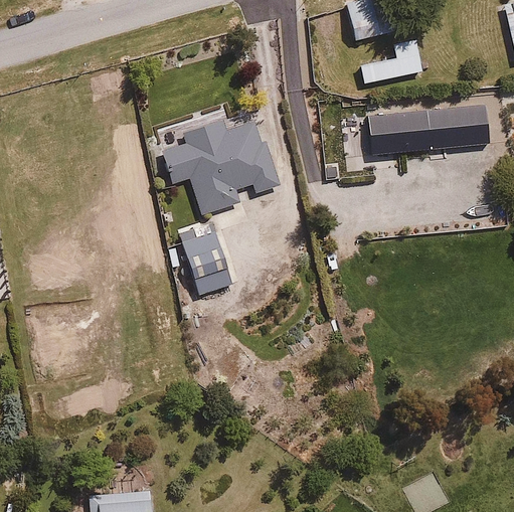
[(384,0),(354,0),(359,36),(389,32),(384,0)]
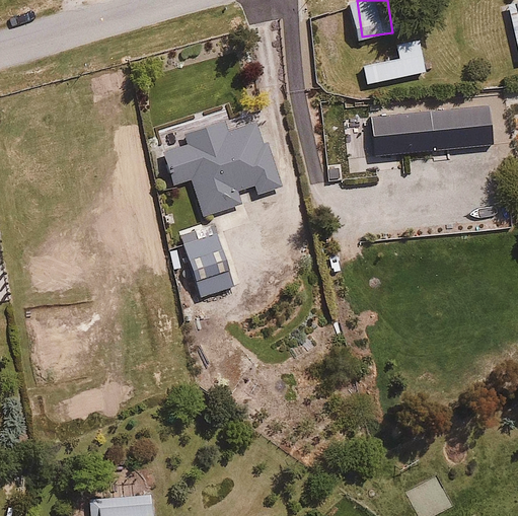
[(517,2),(499,8),(512,63),(517,61),(517,2)]
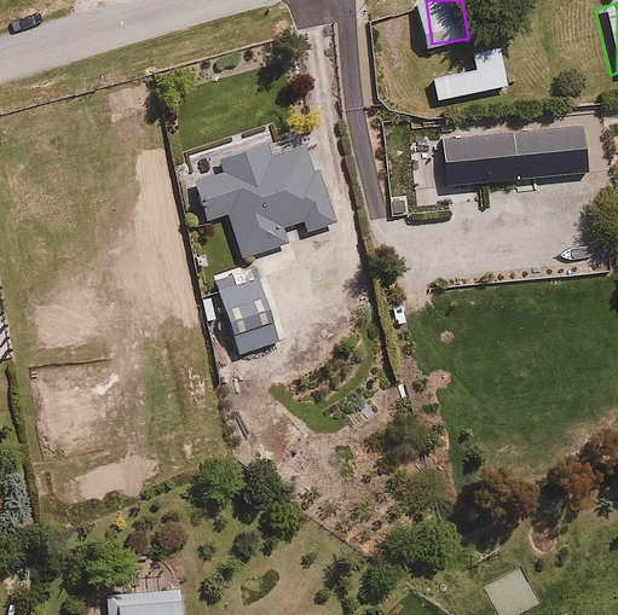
[(504,46),(428,58),(435,98),(512,86),(504,46)]
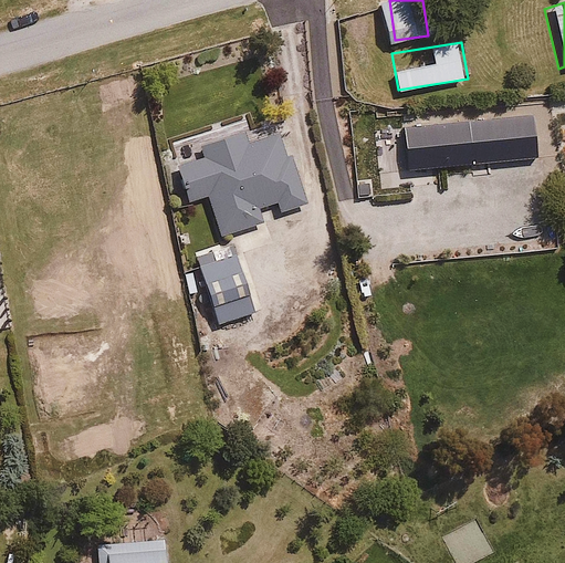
[(540,133),(539,113),(469,117),(471,165),(551,160),(550,133),(540,133)]
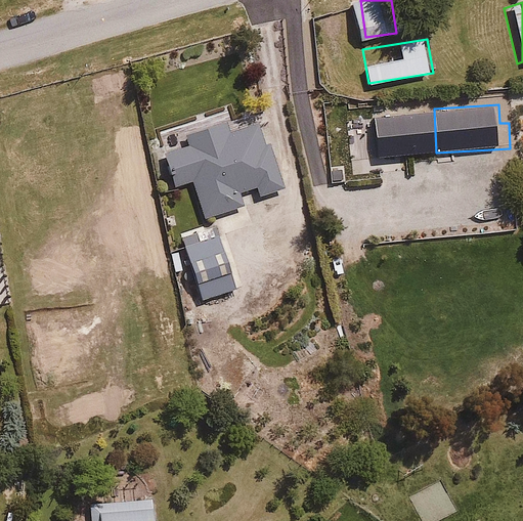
[(427,110),(408,111),(409,136),(428,135),(427,110)]
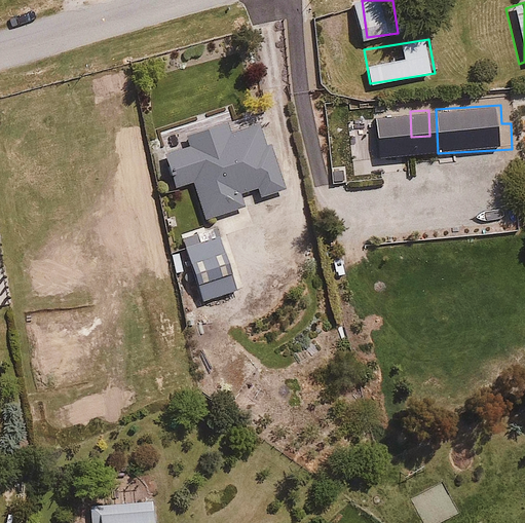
[(232,114),(172,135),(177,153),(165,157),(173,180),(178,178),(181,187),(193,183),(207,223),(249,210),(244,193),(257,189),(261,198),(287,190),(271,145),(266,146),(257,119),(236,126),(232,114)]
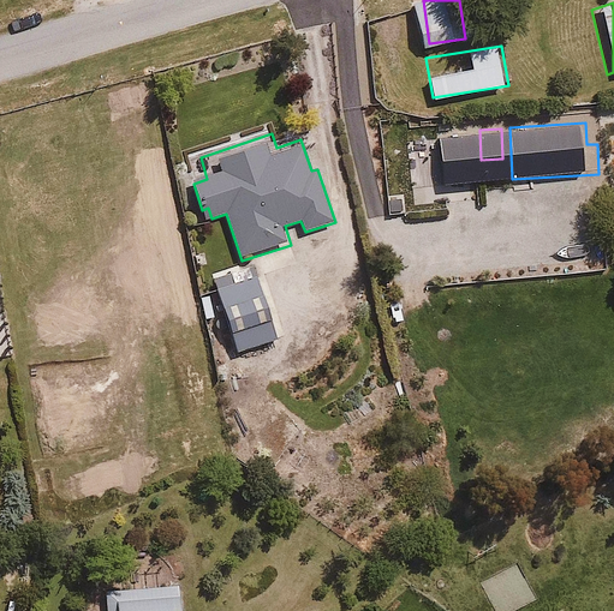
[(209,281),(215,297),(220,294),(233,328),(228,330),(238,355),(280,339),(256,275),(234,283),(231,273),(209,281)]
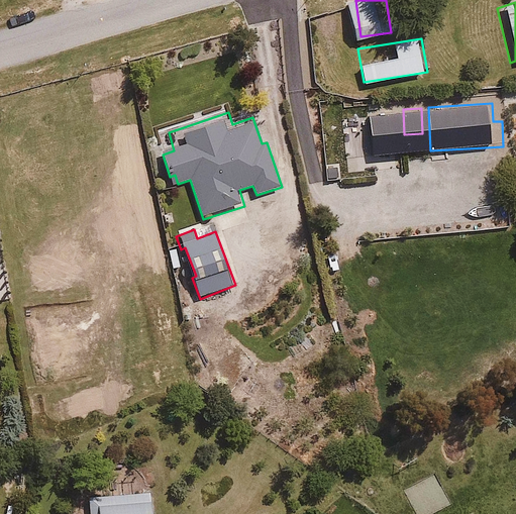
[(110,478),(111,496),(90,497),(91,513),(153,513),(152,493),(139,494),(138,477),(110,478)]
